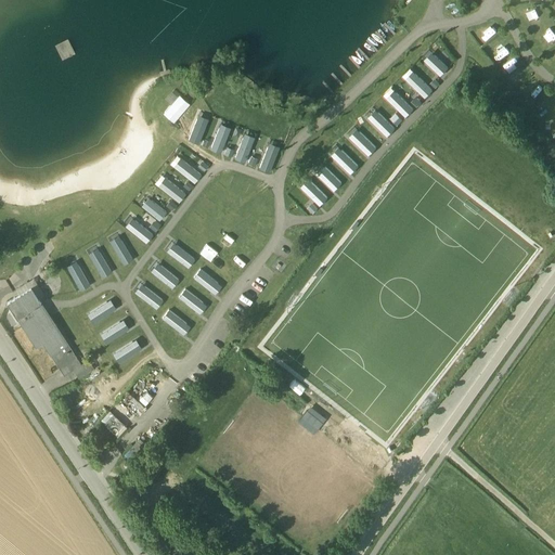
[(554,30),(550,28),(544,37),(554,41),(554,38),(554,30)]
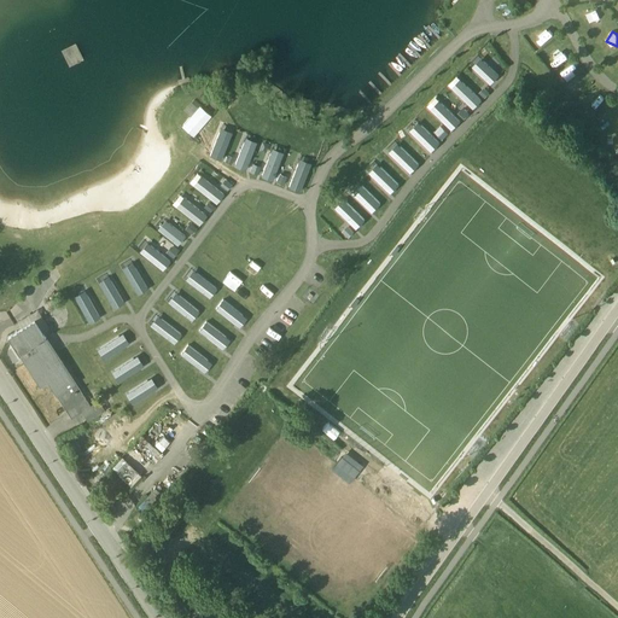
[(499,75),(481,57),(471,66),(490,83),(499,75)]
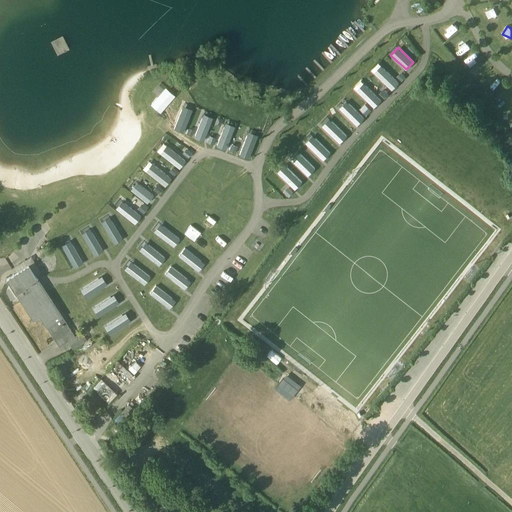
[(399,82),(383,67),(376,75),(392,90),(399,82)]
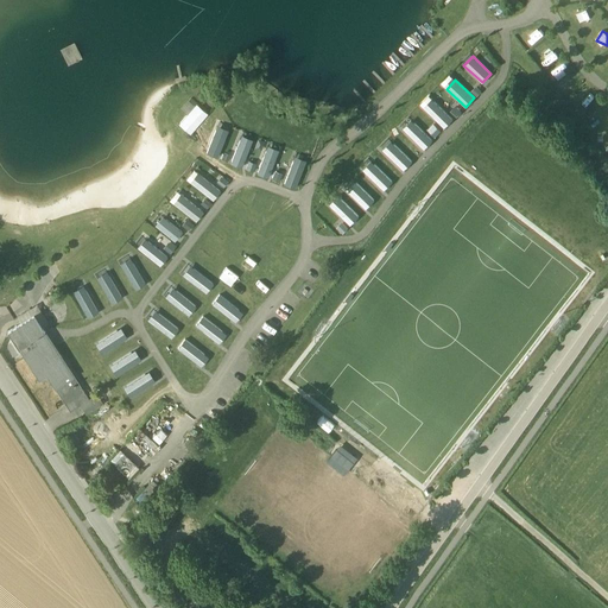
[(583,95),(572,107),(580,113),(590,102),(583,95)]
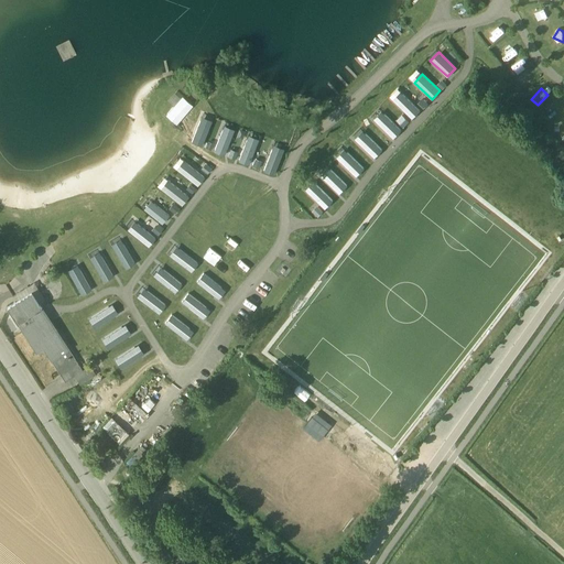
[(420,109),(402,93),(394,101),(412,118),(420,109)]
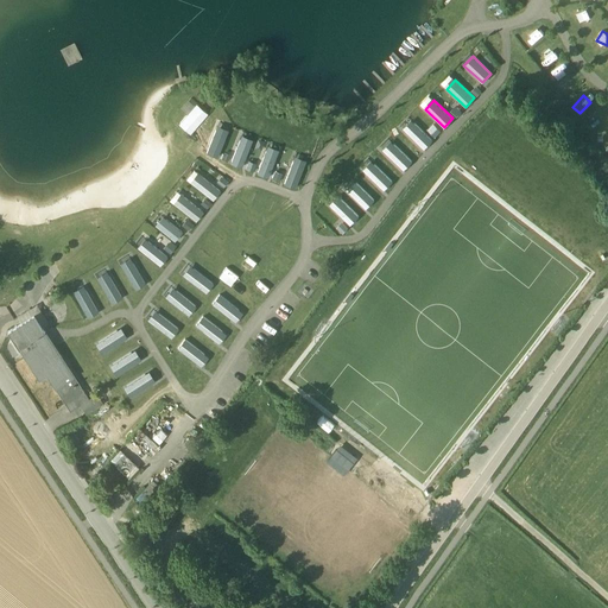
[(196,105),(178,124),(190,133),(208,115),(196,105)]
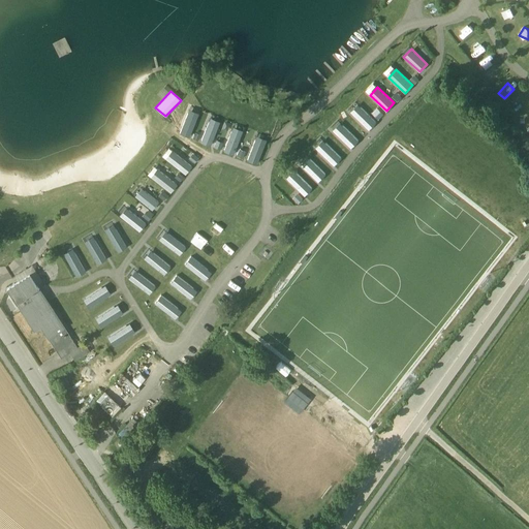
[(376,121),(360,105),(352,114),(369,129),(376,121)]
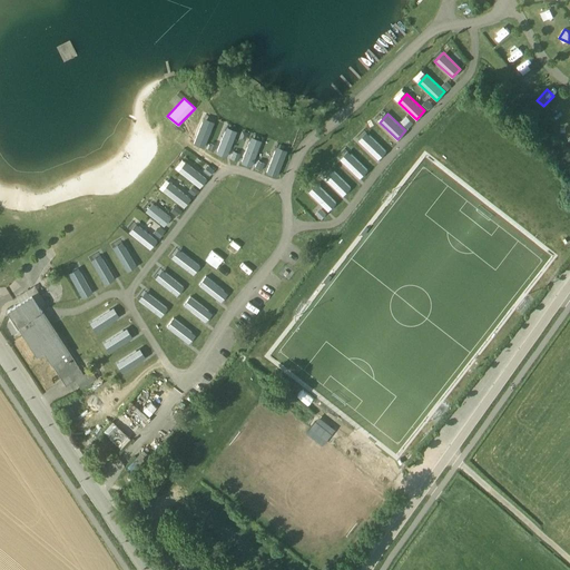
[(189,117),(182,127),(190,134),(198,124),(189,117)]
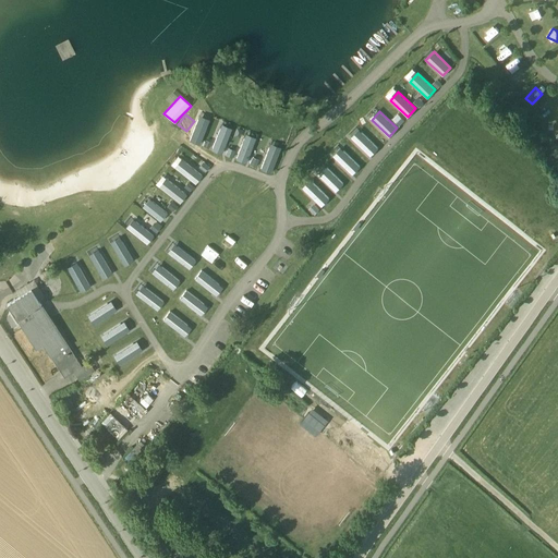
[(220,128),(211,150),(222,154),(230,132),(220,128)]
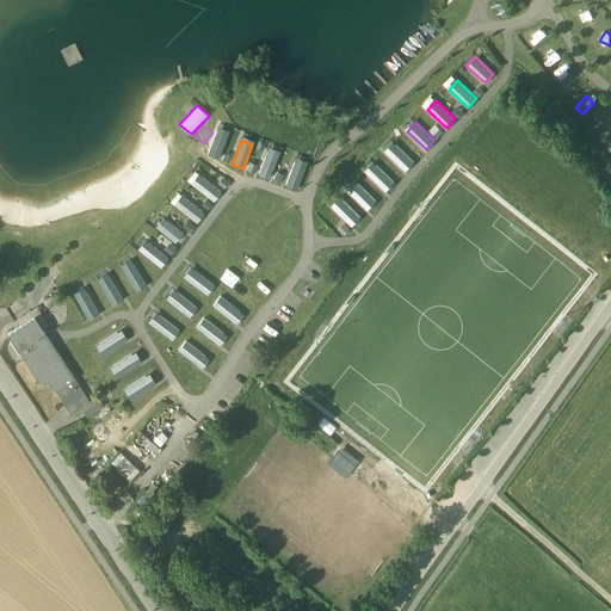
[(414,161),(395,143),(387,153),(406,171),(414,161)]
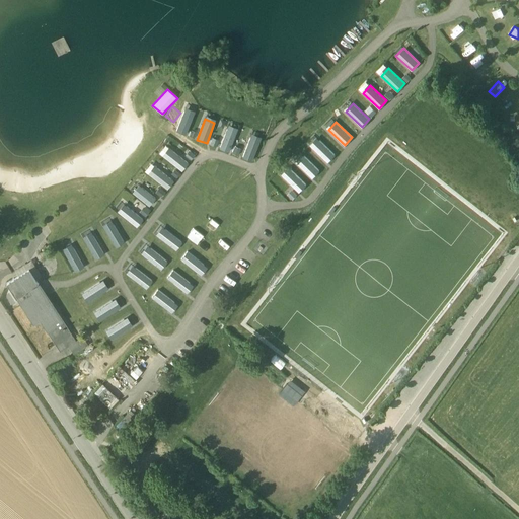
[(227,127),(219,148),(229,151),(236,131),(227,127)]
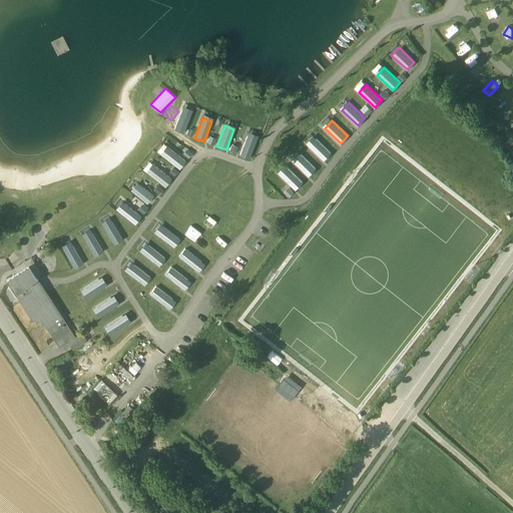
[(246,134),(239,154),(249,158),(257,137),(246,134)]
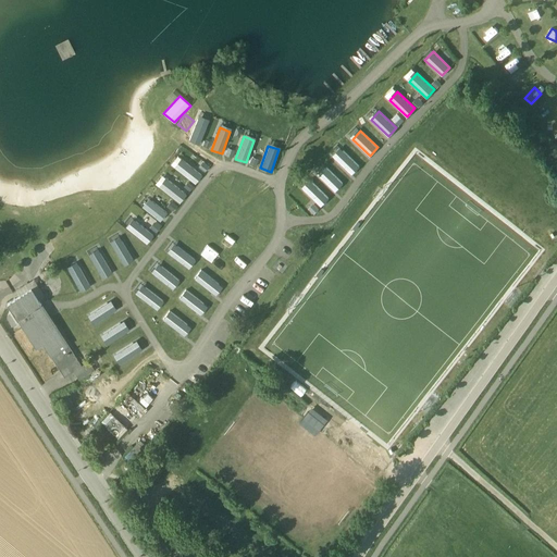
[(360,165),(343,149),(335,158),(351,174),(360,165)]
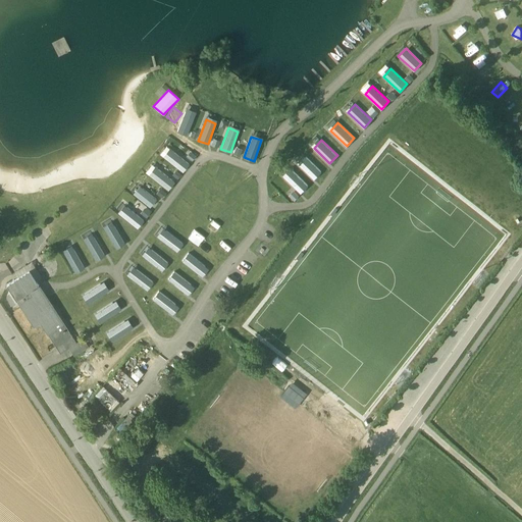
[(239,154),(242,147),(236,144),(232,152),(239,154)]
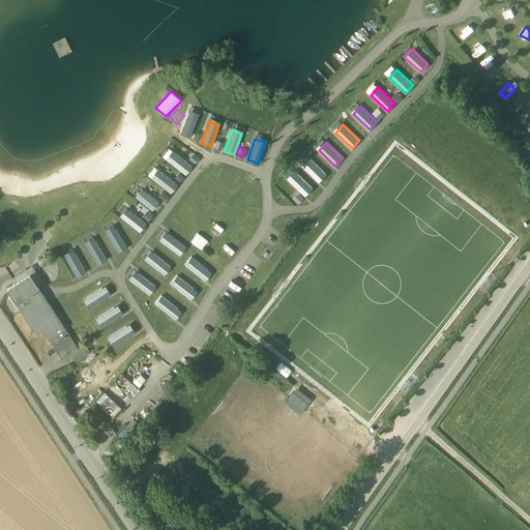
[(168,159),(185,173),(192,165),(174,151),(168,159)]
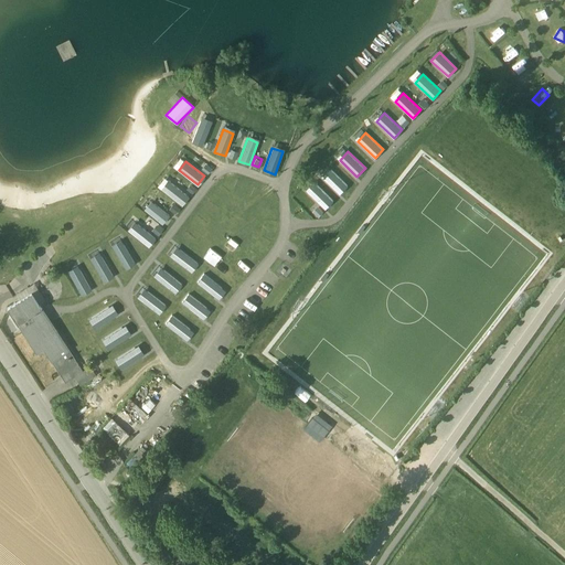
[(349,185),(331,169),(323,178),(340,193),(349,185)]
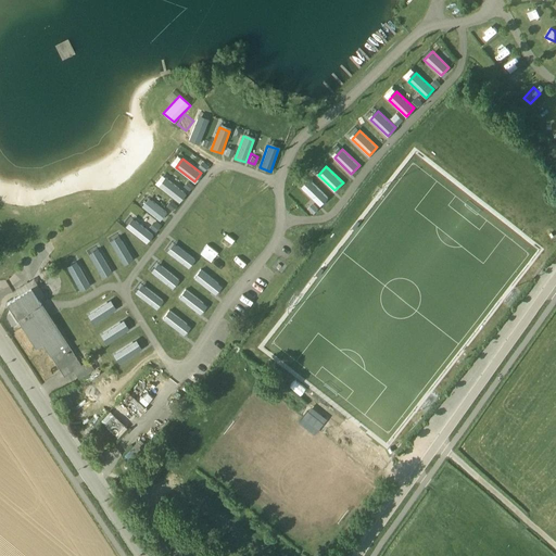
[(161,187),(179,201),(186,192),(167,178),(161,187)]
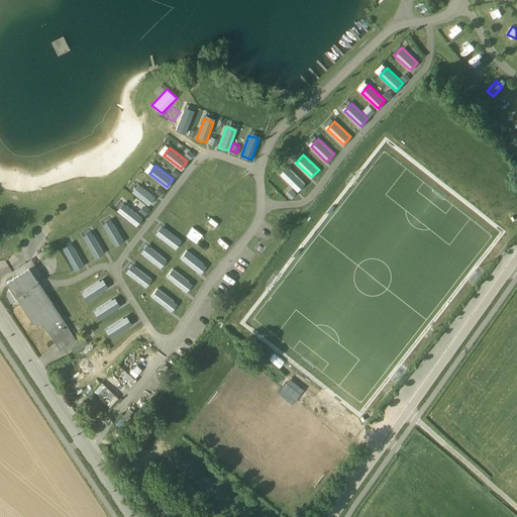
[(305,183),(289,168),(282,176),(298,191),(305,183)]
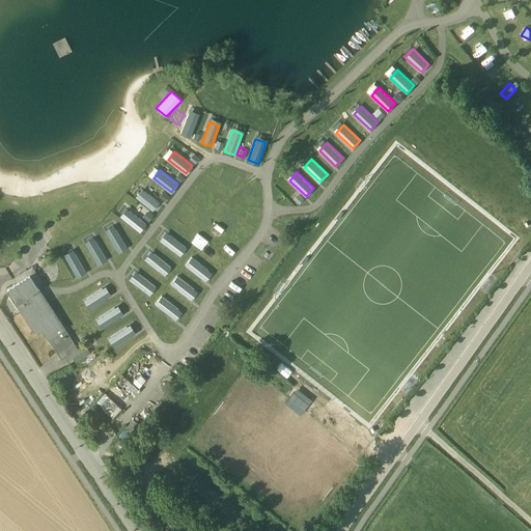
[(135,197),(152,211),(160,202),(141,189),(135,197)]
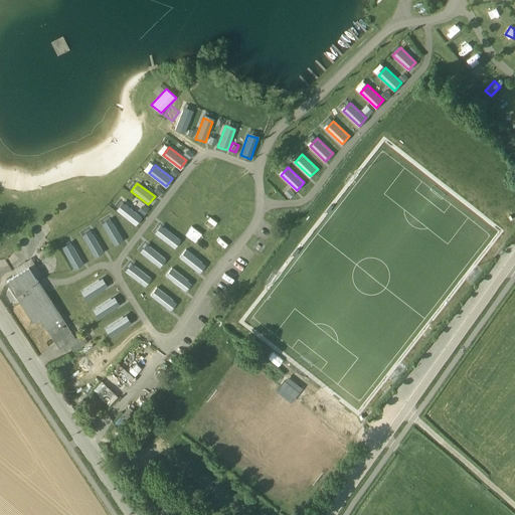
[(238,196),(236,210),(246,212),(248,198),(238,196)]
